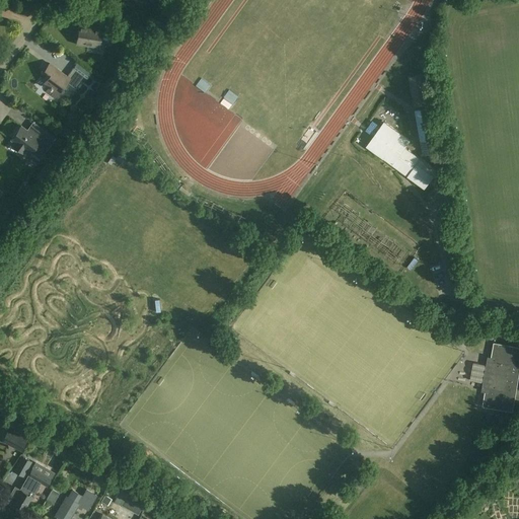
[(110,34),(114,16),(100,14),(98,27),(79,25),(76,45),(100,48),(102,33),(110,34)]
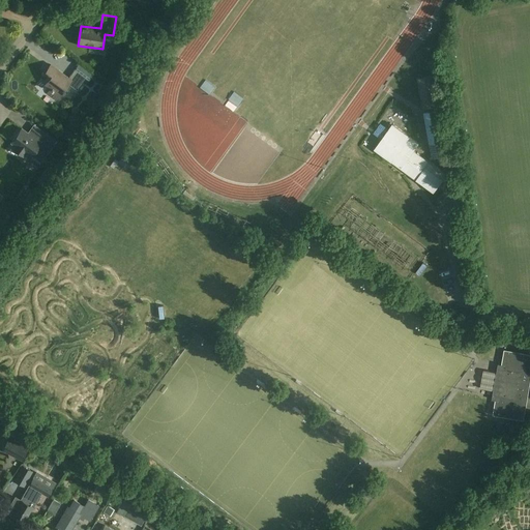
[(395,16),(387,28),(396,34),(406,23),(395,16)]
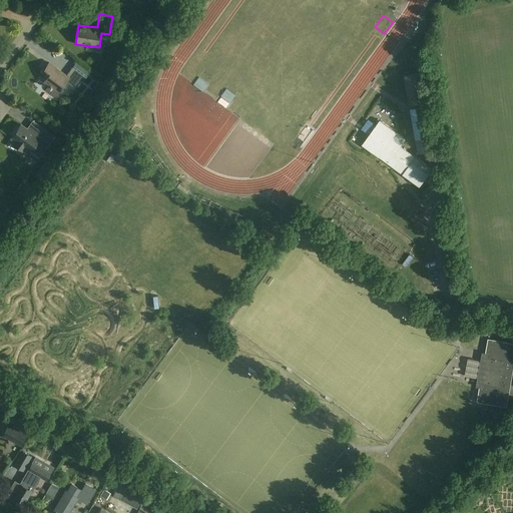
[(396,47),(407,31),(396,23),(385,39),(396,47)]
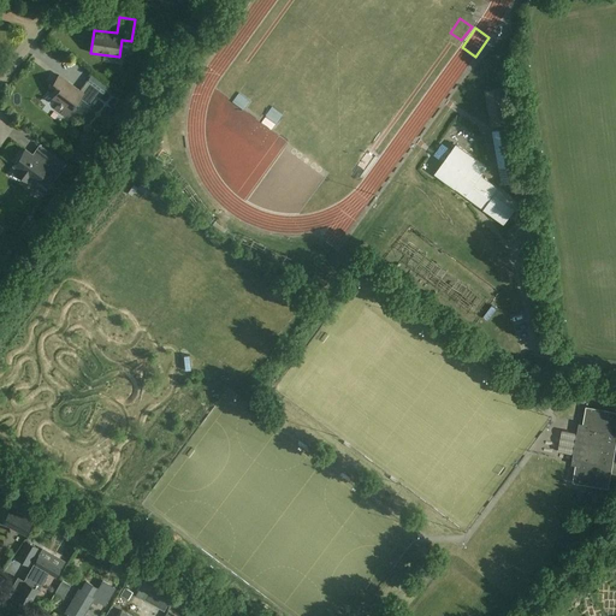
[(59,76),(48,90),(55,95),(52,100),(59,106),(55,110),(65,117),(80,98),(89,104),(100,90),(87,81),(80,90),(59,76)]
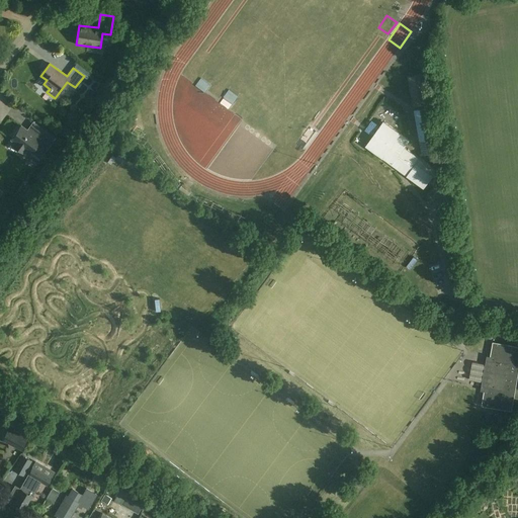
[(198,80),(208,88),(214,80),(204,73),(198,80)]
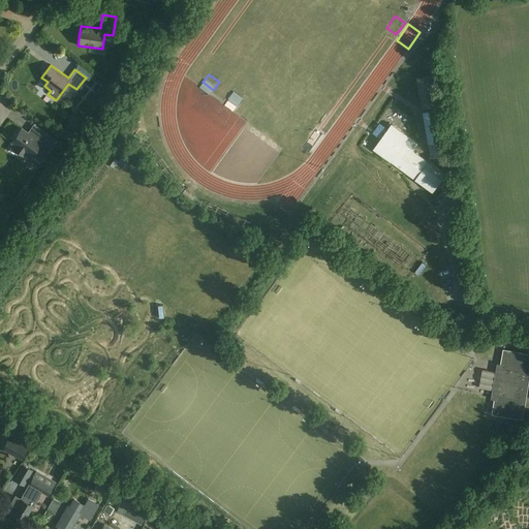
[(416,78),(422,110),(440,106),(435,74),(416,78)]
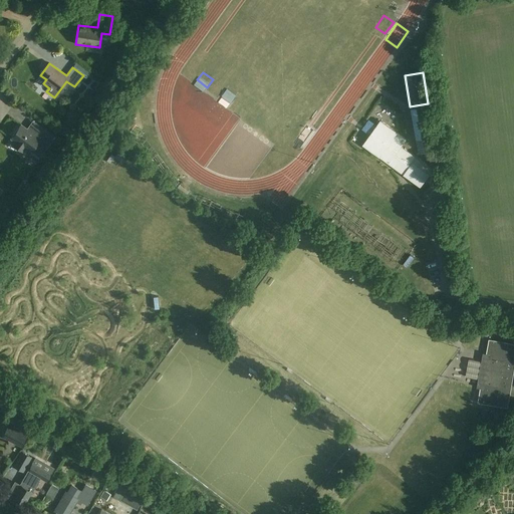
[(221,96),(231,104),(236,96),(226,89),(221,96)]
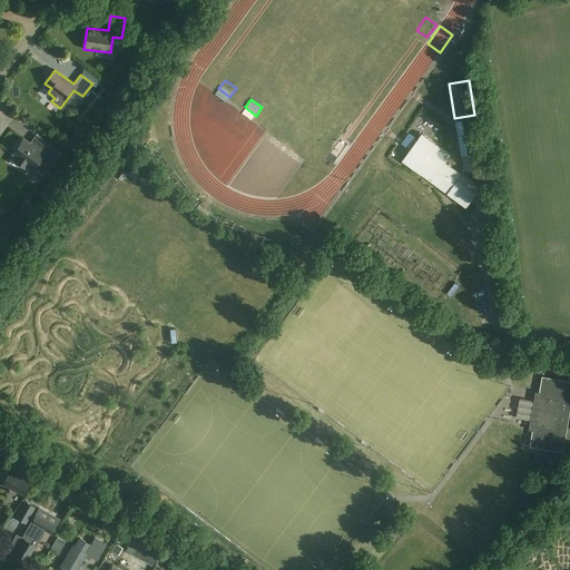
[(450,106),(439,99),(435,104),(446,111),(450,106)]
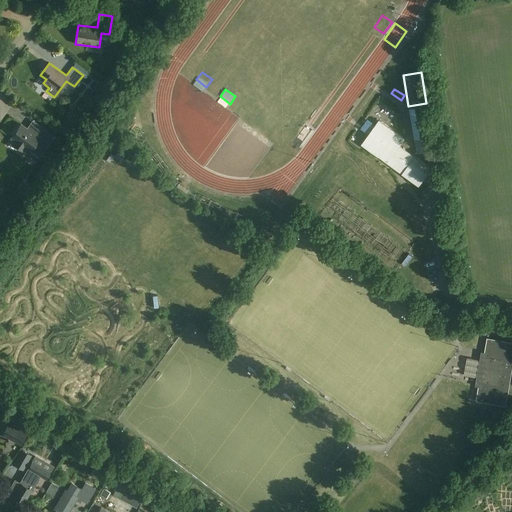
[(409,109),(417,153),(437,149),(436,144),(432,145),(431,135),(427,136),(422,106),(409,109)]
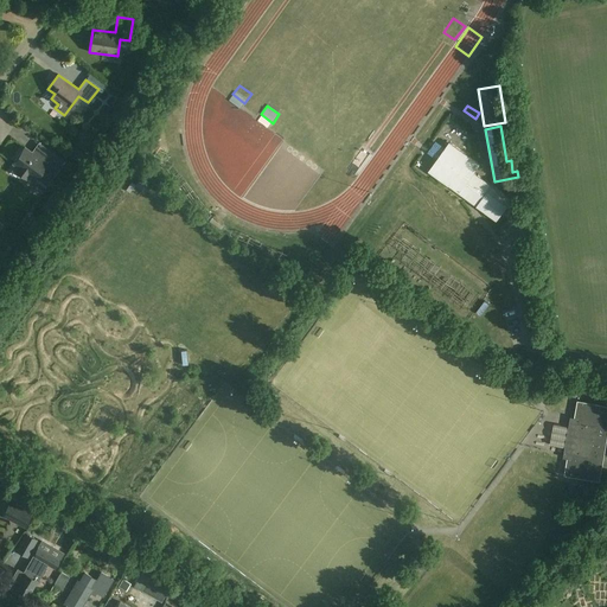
[(480,164),(449,141),(429,171),(497,219),(512,199),(474,172),(480,164)]
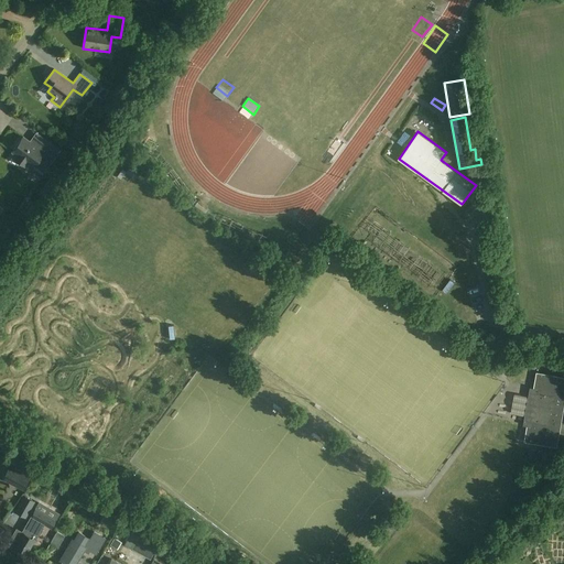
[(23,137),(12,152),(15,154),(12,158),(25,166),(28,163),(33,167),(34,165),(44,173),(58,153),(46,144),(42,150),(23,137)]
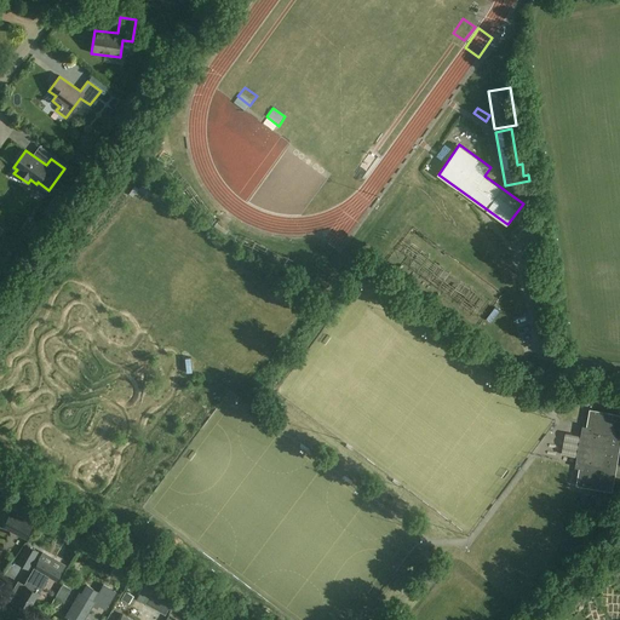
[(56,196),(51,204),(57,208),(63,201),(56,196)]
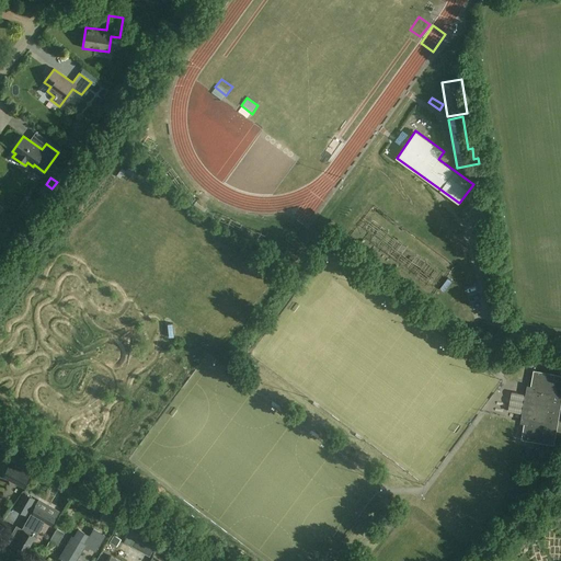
[(36,205),(25,196),(18,207),(29,215),(36,205)]
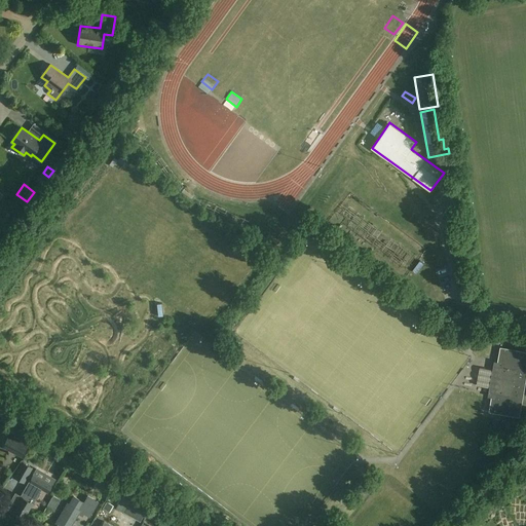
[(492,397),(489,412),(520,417),(525,382),(525,350),(500,346),(497,362),(495,362),(489,396),(492,397)]
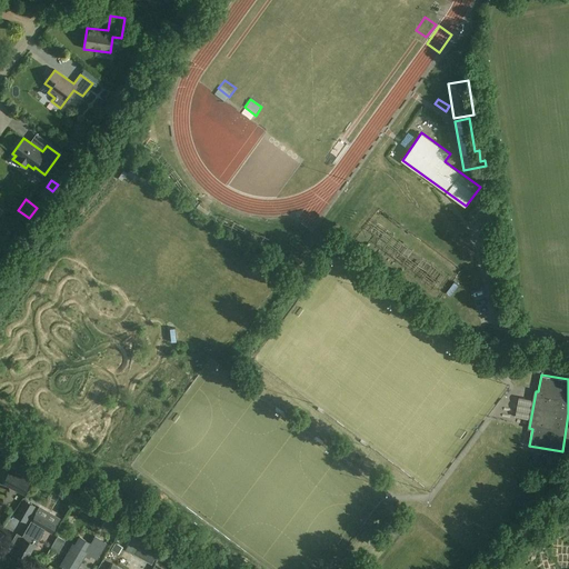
[(549,456),(537,453),(535,465),(548,467),(549,456)]
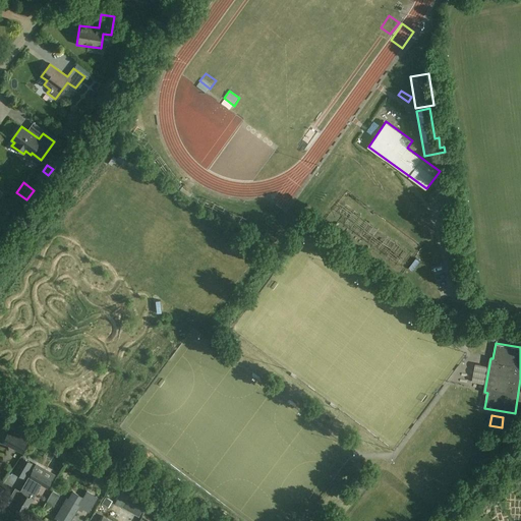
[(16,473),(23,477),(30,466),(29,466),(31,461),(24,458),(16,473)]
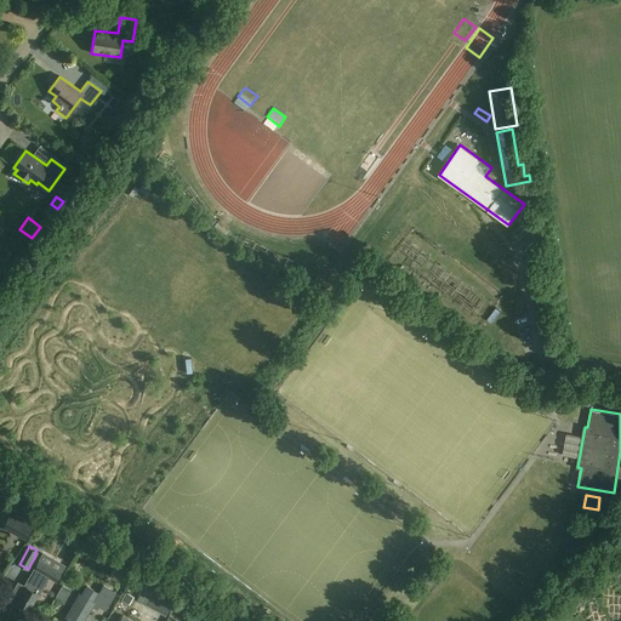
[(43,554),(35,569),(56,580),(63,567),(43,554)]
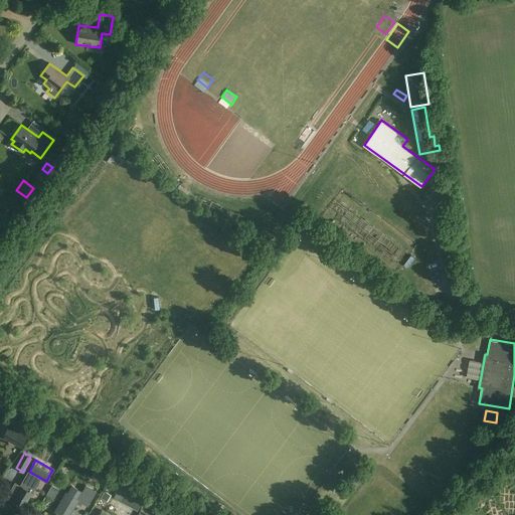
[(77,460),(72,469),(84,476),(88,472),(95,476),(97,470),(77,460)]
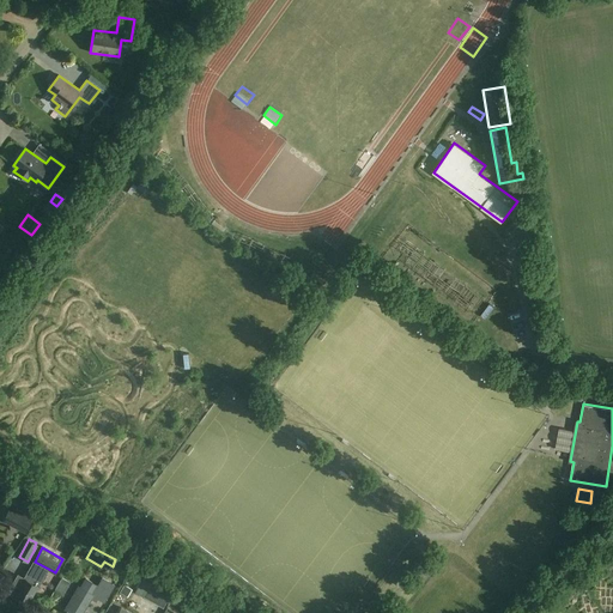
[(37,587),(36,586),(40,580),(28,574),(24,578),(20,584),(14,581),(7,592),(28,604),(37,587)]
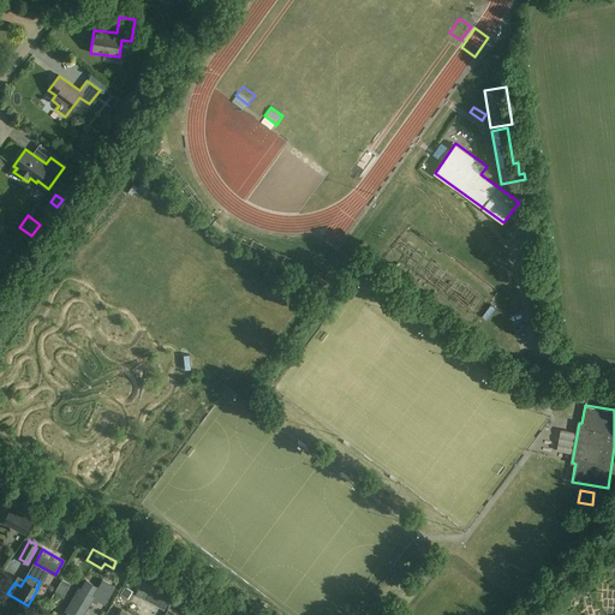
[(144,577),(135,595),(143,599),(144,598),(163,609),(172,595),(153,583),(153,581),(144,577)]
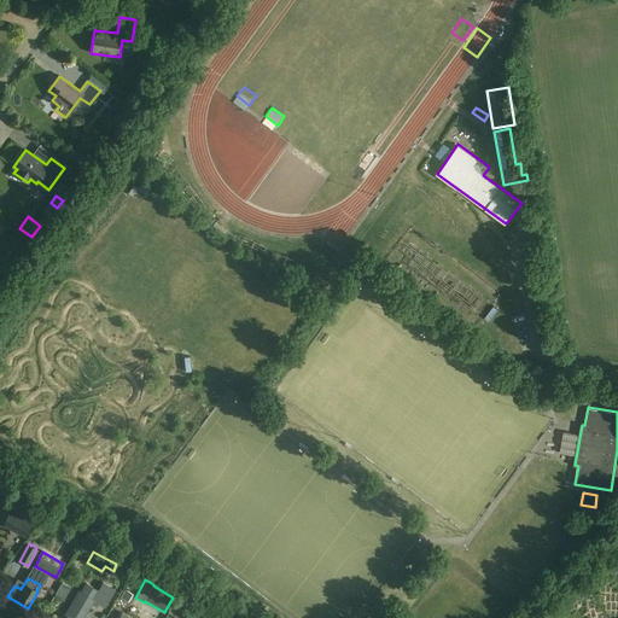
[(116,589),(109,584),(103,581),(98,589),(87,583),(81,592),(71,607),(70,606),(65,613),(68,614),(66,617),(68,617),(69,617),(82,617),(92,602),(97,606),(99,602),(105,606),(116,589)]
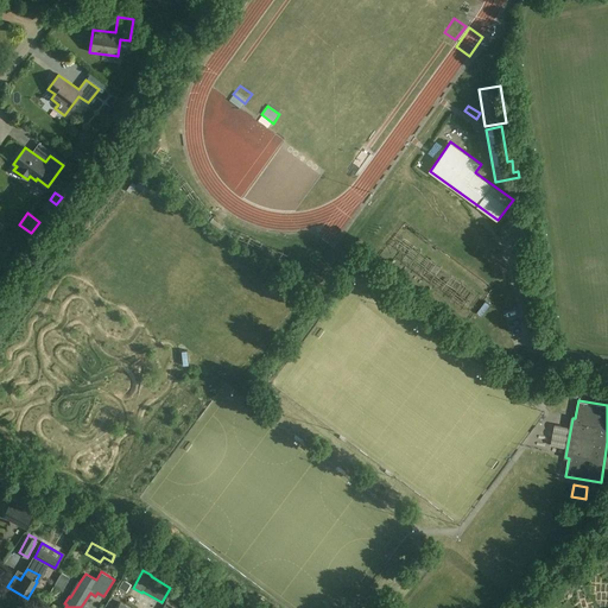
[(119,588),(126,591),(131,584),(124,580),(119,588)]
